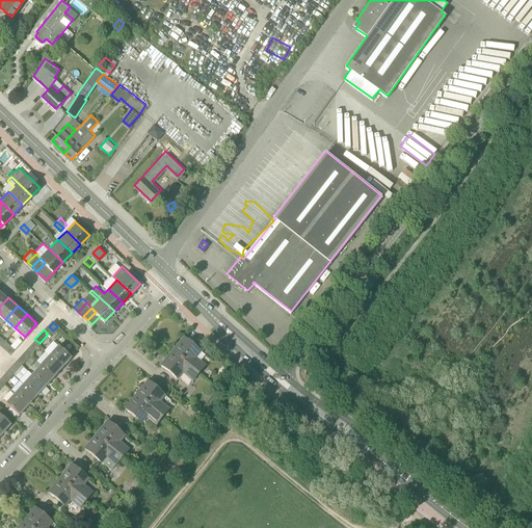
[(200,371),(205,364),(195,355),(201,349),(184,335),(173,349),(200,371)]
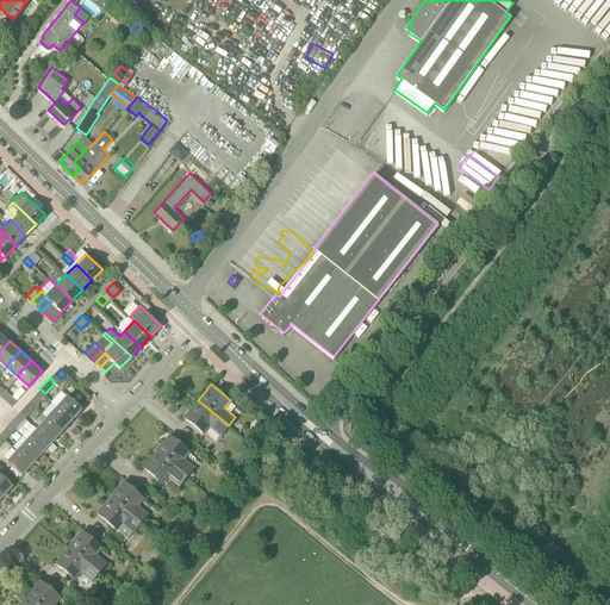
[(7,399),(12,393),(6,388),(1,394),(7,399)]
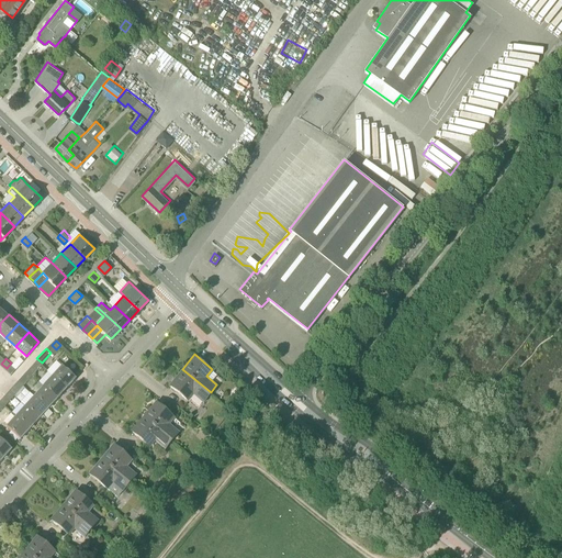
[(33,372),(42,363),(36,358),(27,368),(33,372)]
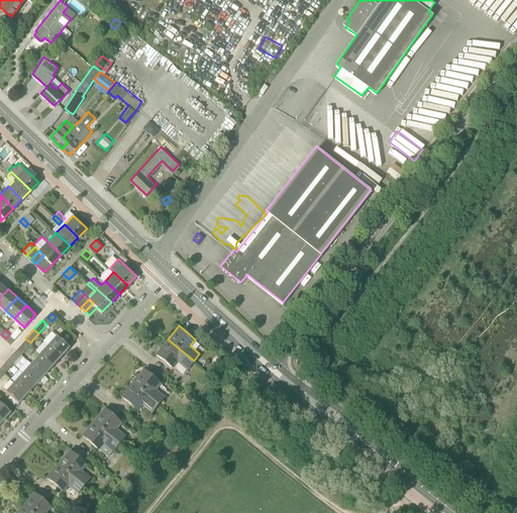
[(71,345),(58,333),(48,343),(62,354),(71,345)]
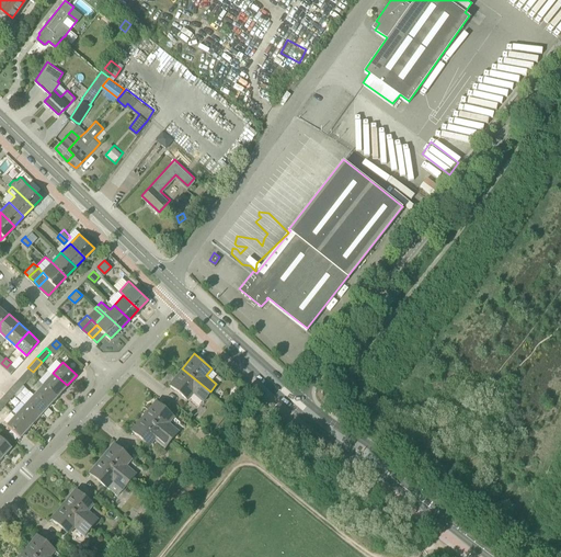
[(23,372),(29,377),(33,372),(27,367),(23,372)]
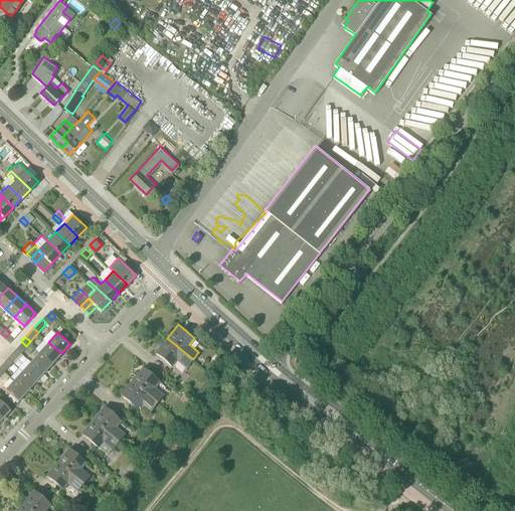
[(167,338),(156,351),(172,364),(177,358),(187,366),(193,359),(167,338)]
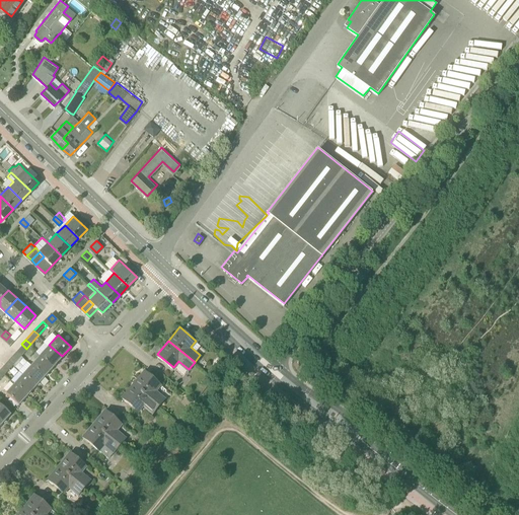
[(54,365),(62,356),(49,345),(41,353),(54,365)]
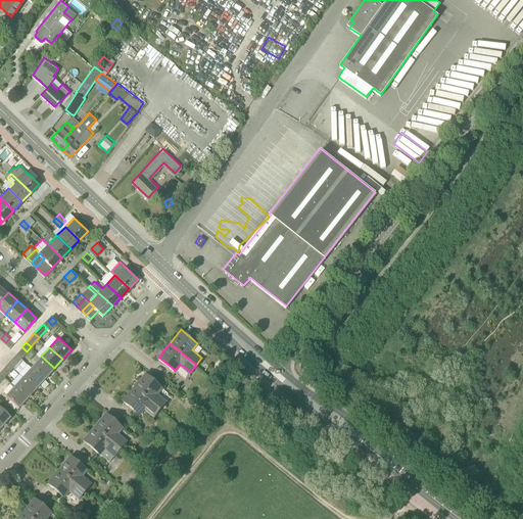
[(12,357),(17,361),(21,356),(17,351),(12,357)]
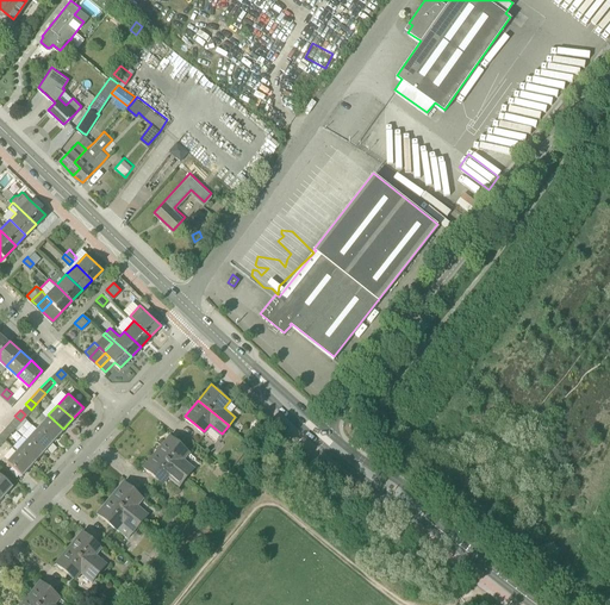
[(48,415),(37,426),(53,441),(63,429),(48,415)]
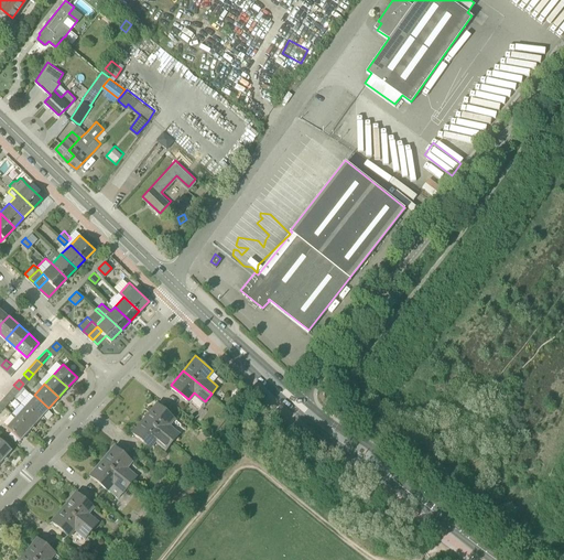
[(4,395),(10,399),(14,395),(9,390),(4,395)]
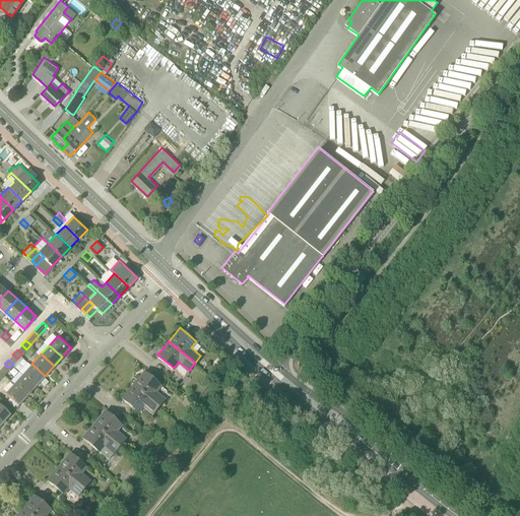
[(45,376),(31,364),(23,373),(37,385),(45,376)]
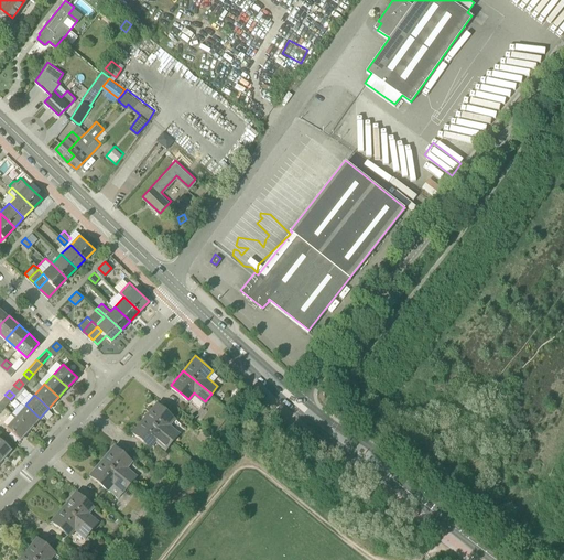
[(234,404),(227,398),(224,401),(230,408),(234,404)]
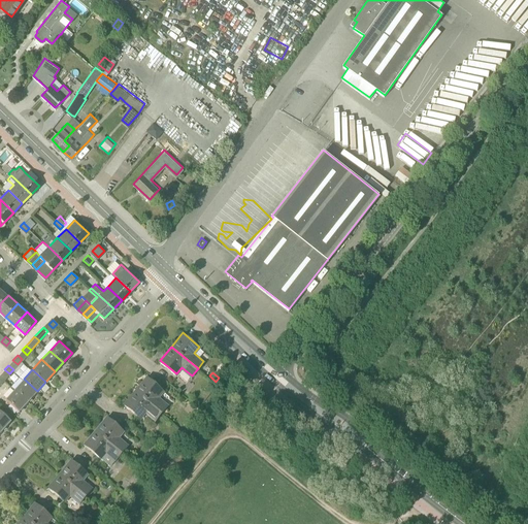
[(163,390),(146,375),(136,389),(162,411),(168,403),(158,396),(163,390)]
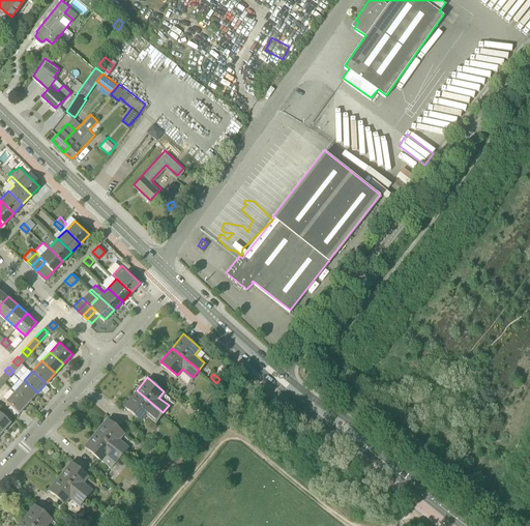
[(37,392),(24,380),(16,389),(29,402),(37,392)]
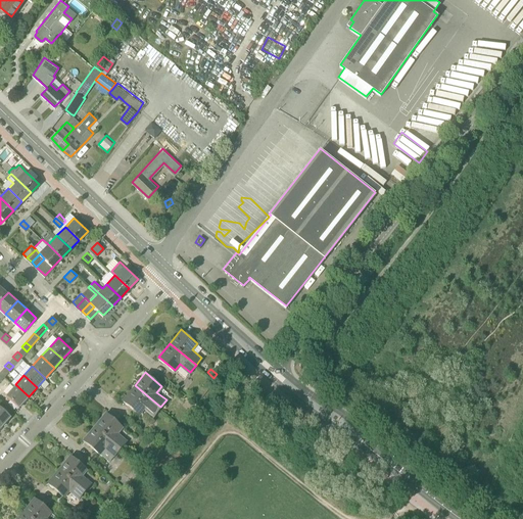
[(6,394),(19,407),(29,396),(15,384),(6,394)]
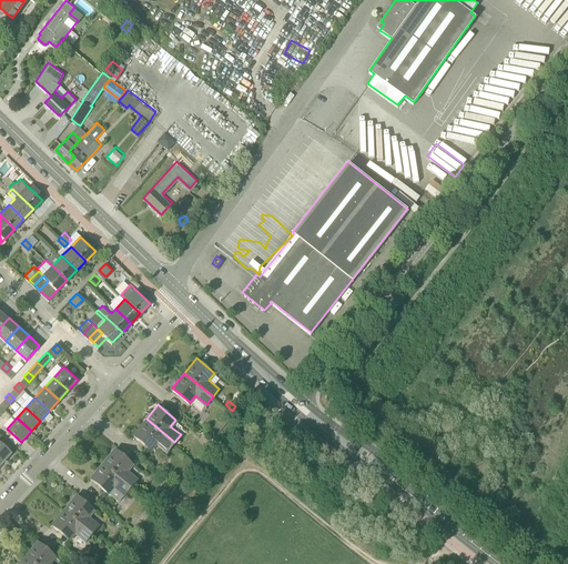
[(146,419),(133,434),(151,449),(158,442),(168,451),(174,442),(146,419)]
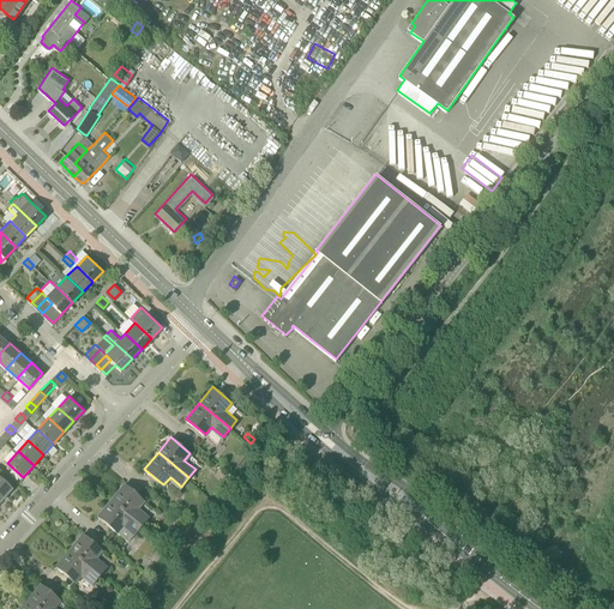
[(0,495),(4,499),(13,487),(0,475),(0,495)]
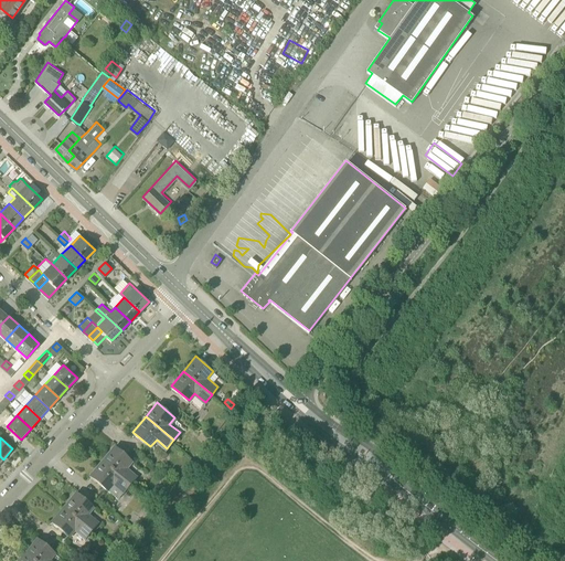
[(131,459),(115,445),(103,459),(130,483),(137,475),(126,466),(131,459)]
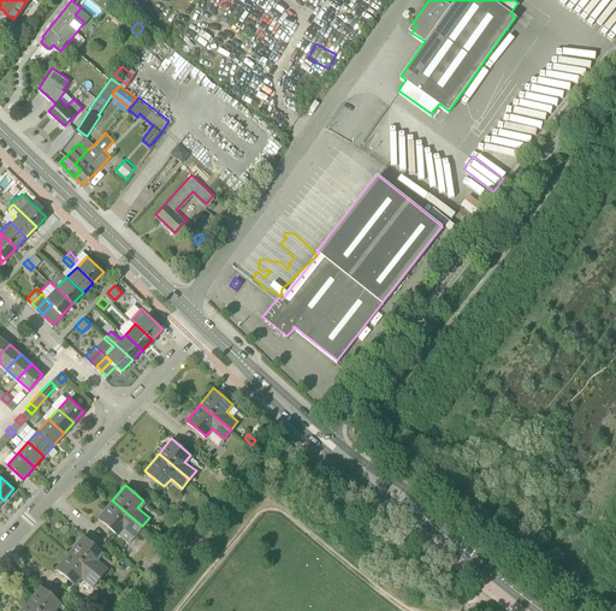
[(99,516),(117,532),(129,541),(142,526),(112,500),(99,516)]
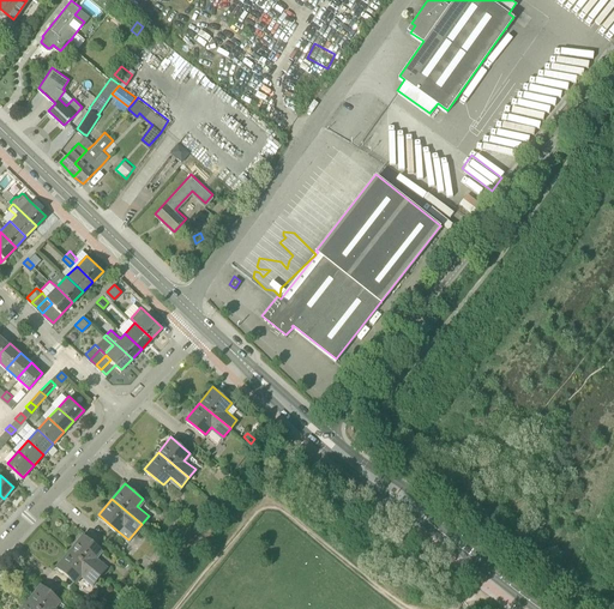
[(102,549),(83,534),(70,549),(100,574),(107,566),(96,556),(102,549)]
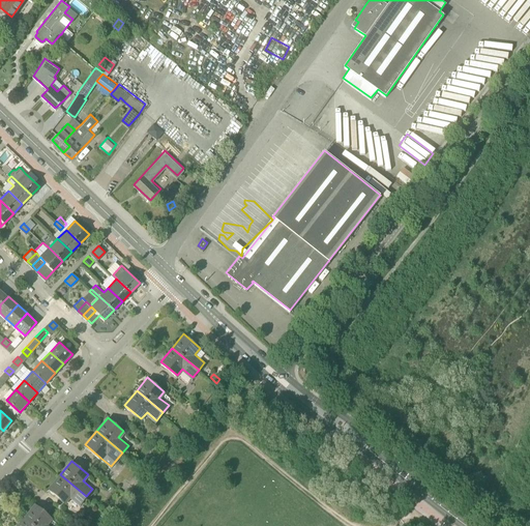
[(60,474),(49,488),(64,501),(70,495),(80,503),(86,496),(60,474)]
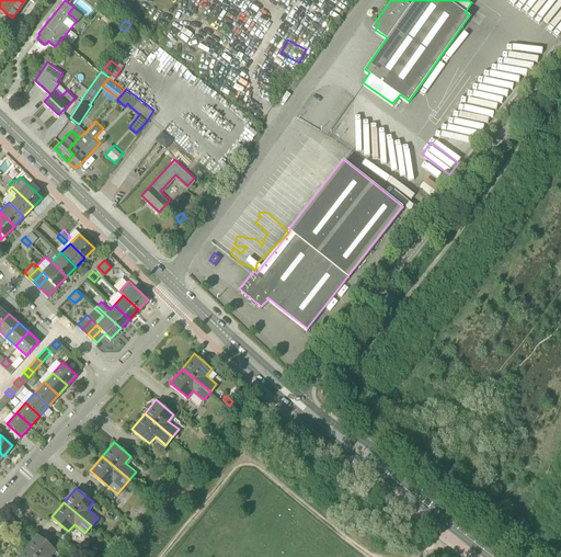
[(55,547),(37,533),(25,547),(36,556),(53,556),(49,554),(55,547)]
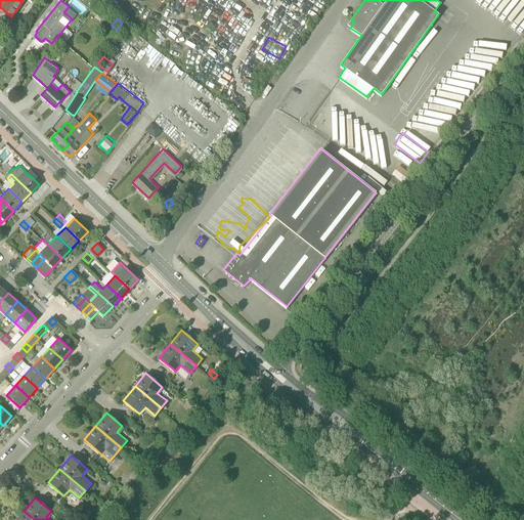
[(34,519),(24,511),(15,519),(34,519)]
